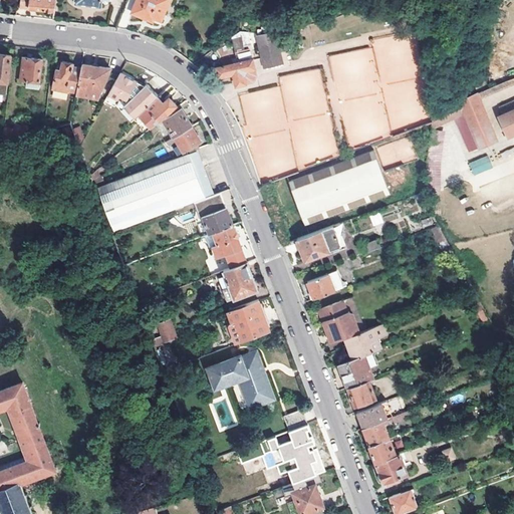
[(54,11),(55,0),(20,0),(19,7),(54,11)]
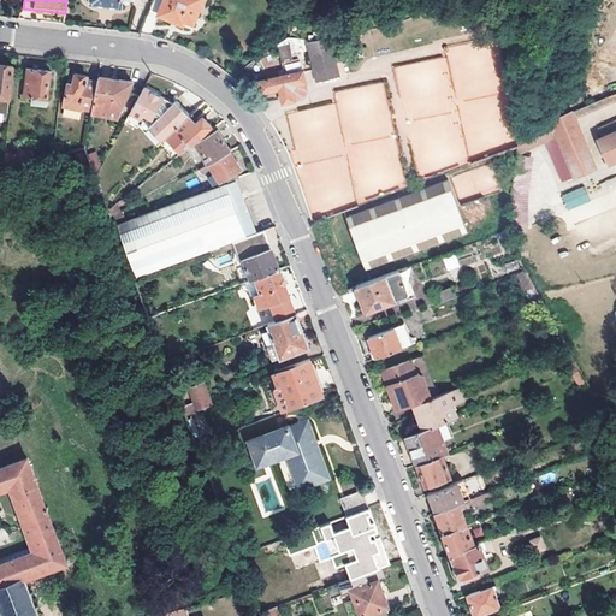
[(164,0),(158,16),(183,25),(185,22),(193,25),(202,0),(164,0)]
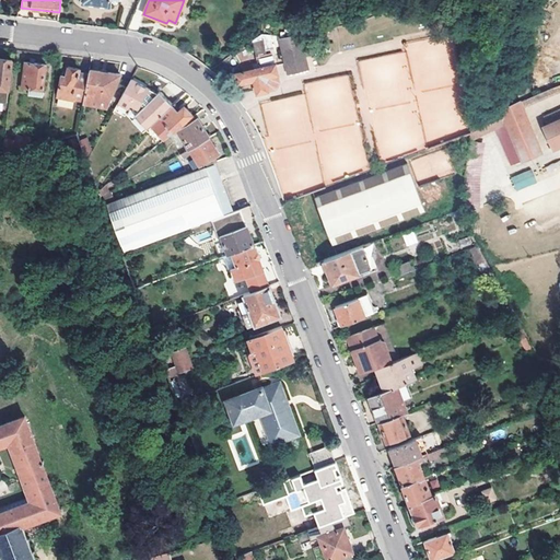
[(261,36),(267,61),(272,60),(267,35),(263,35),(261,36)]
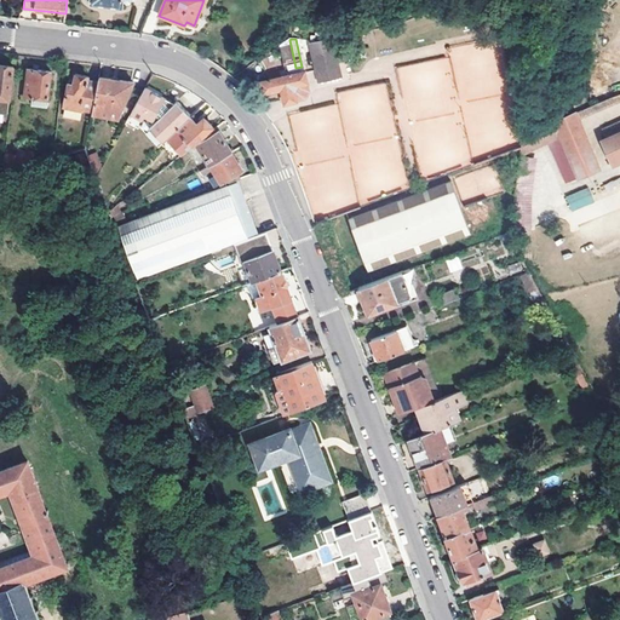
[(290,44),(280,46),(282,63),(293,61),(290,44)]
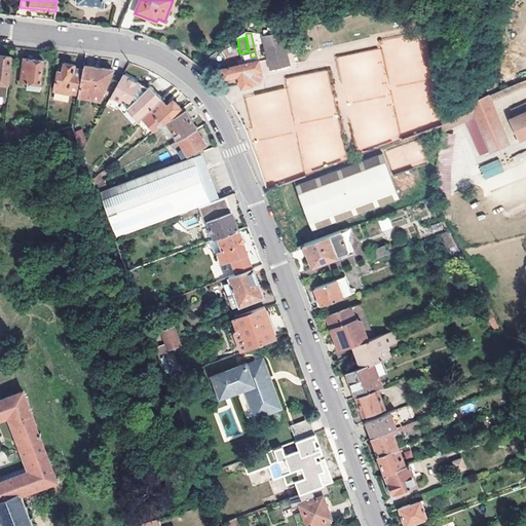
[(288,42),(266,47),(271,69),(289,65),(286,52),(290,51),(288,42)]
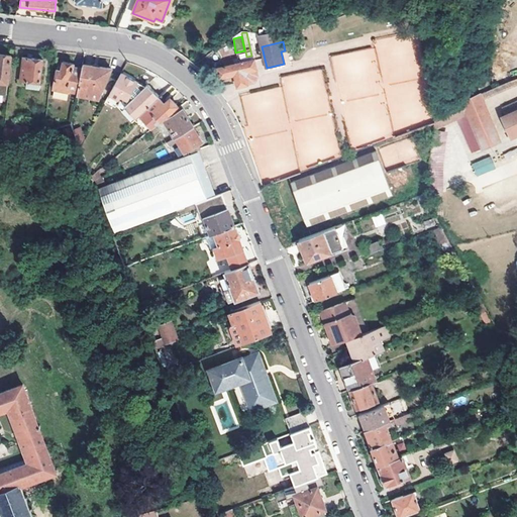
[(0,95),(6,96),(11,57),(0,55),(0,95)]
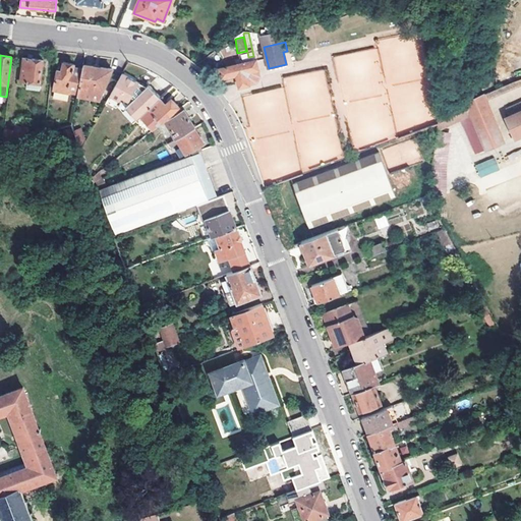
[(239,88),(248,85),(245,72),(257,69),(255,61),(253,56),(248,57),(242,58),(243,64),(220,70),(222,78),(236,75),(239,88)]
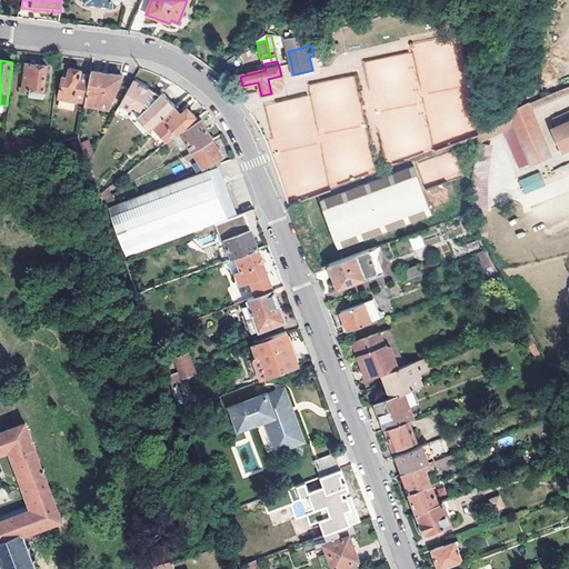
[(45,92),(48,67),(26,65),(23,89),(45,92)]
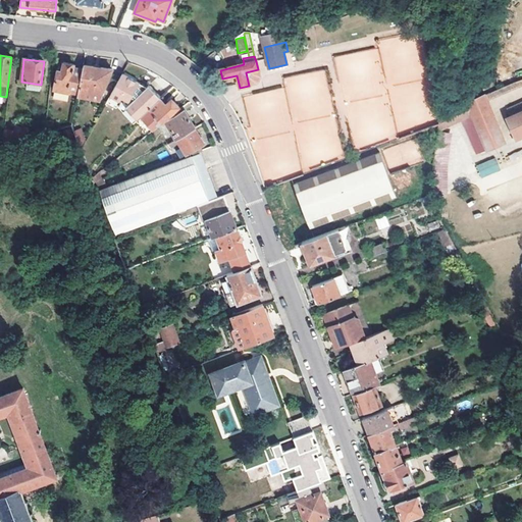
[(79,93),(84,69),(74,67),(74,65),(64,63),(62,72),(59,71),(55,97),(63,98),(63,92),(71,94),(71,92),(79,93)]
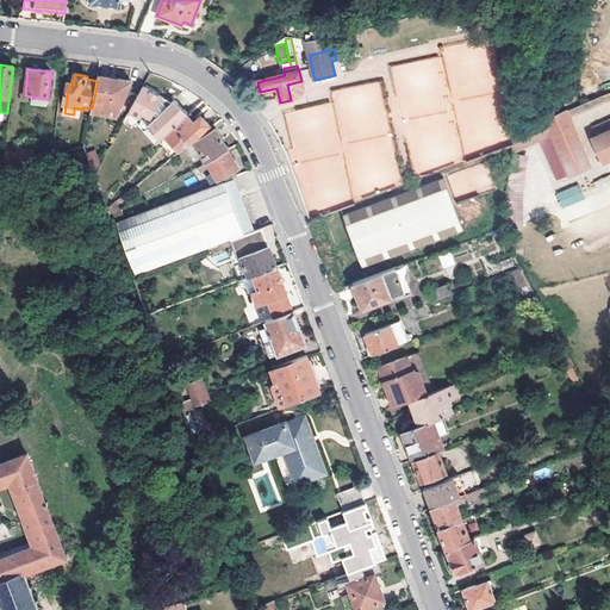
[(99,76),(98,81),(92,109),(91,113),(105,116),(105,113),(117,118),(131,81),(118,80),(118,82),(110,78),(99,76)]
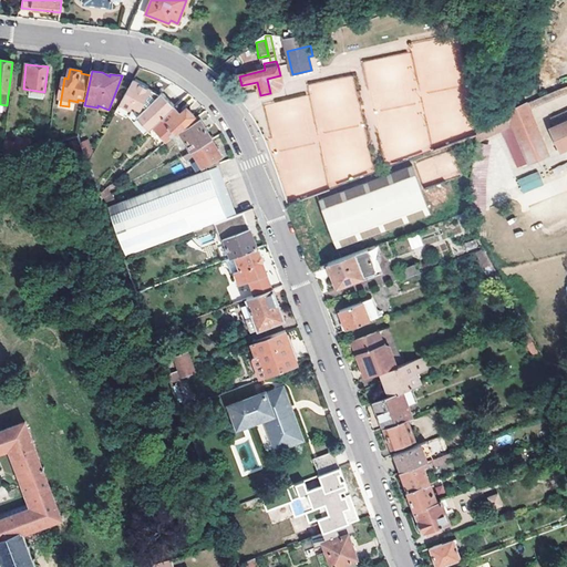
[(282,83),(280,75),(267,79),(270,93),(279,91),(282,83)]
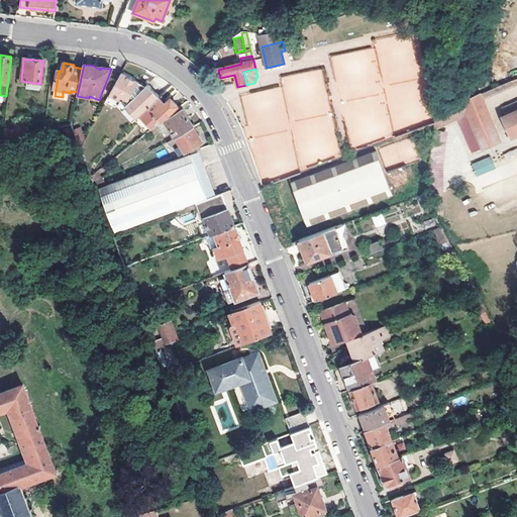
[(328,70),(292,72),(297,152),(320,151),(320,157),(333,156),(328,70)]
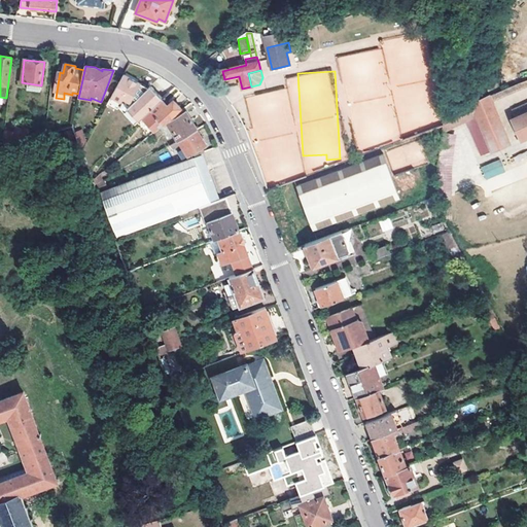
[(124,74),(113,95),(130,103),(144,118),(164,100),(164,99),(150,86),(146,90),(142,84),(124,74)]
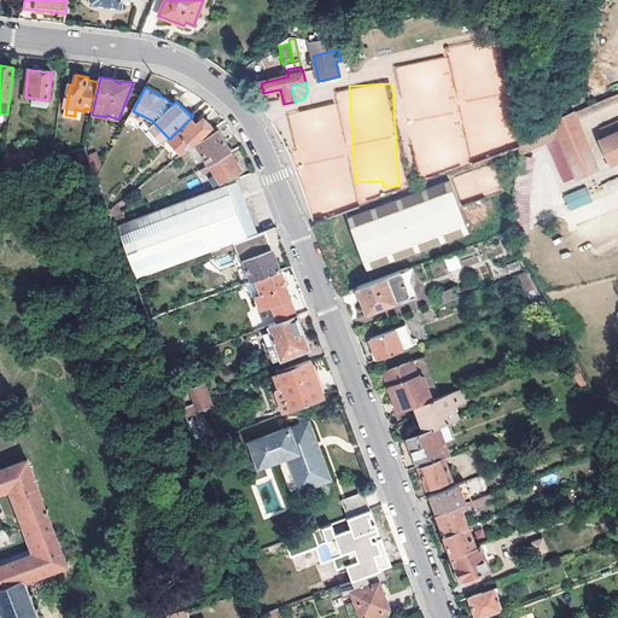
[(331,124),(339,123),(337,106),(291,112),(292,127),(316,123),(315,118),(330,116),(331,124)]
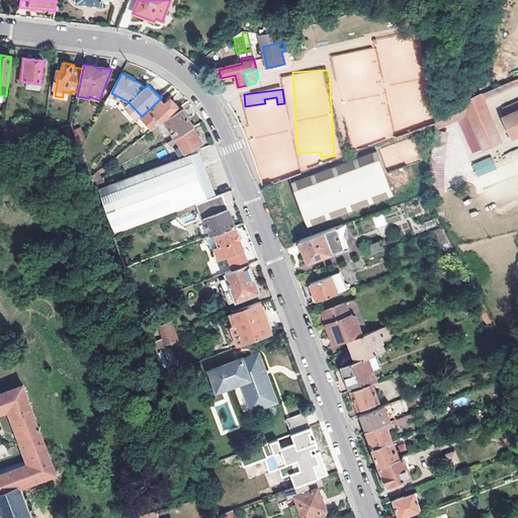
[(484,148),(499,142),(479,95),(464,101),(435,116),(435,122),(434,131),(457,118),(468,112),(484,148)]
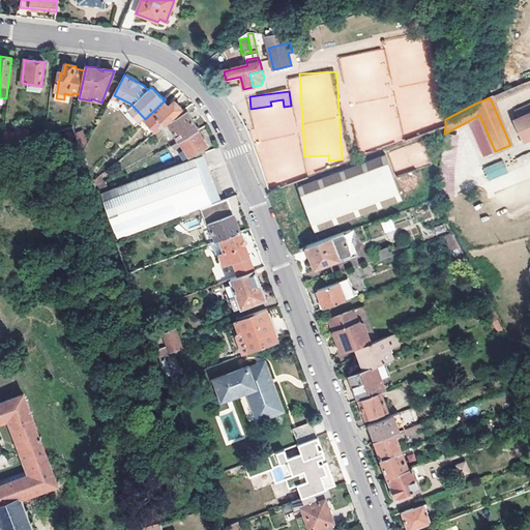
[(165,100),(145,119),(157,130),(165,125),(164,125),(182,109),(176,101),(170,107),(165,100)]
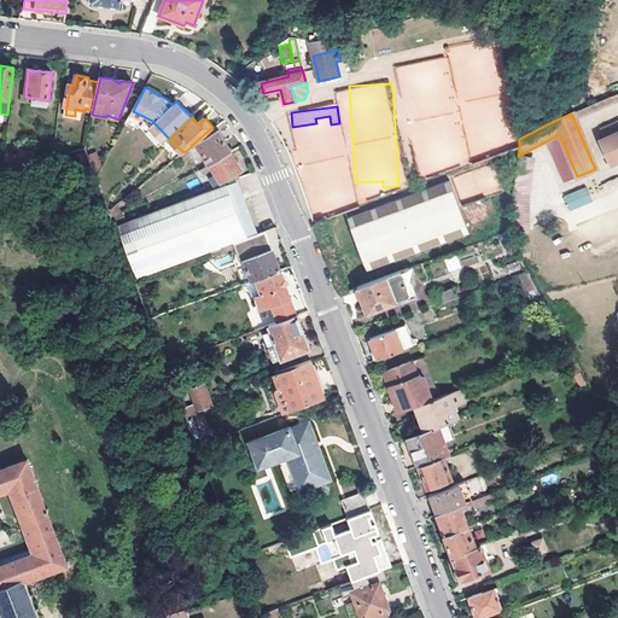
[(617,121),(600,129),(605,139),(600,141),(608,163),(617,158),(617,121)]
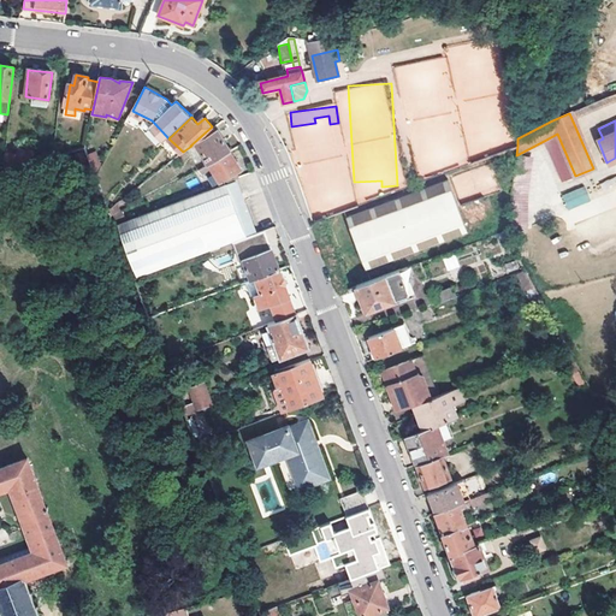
[(208,132),(200,140),(201,141),(197,143),(208,164),(229,152),(217,131),(209,136),(208,132)]
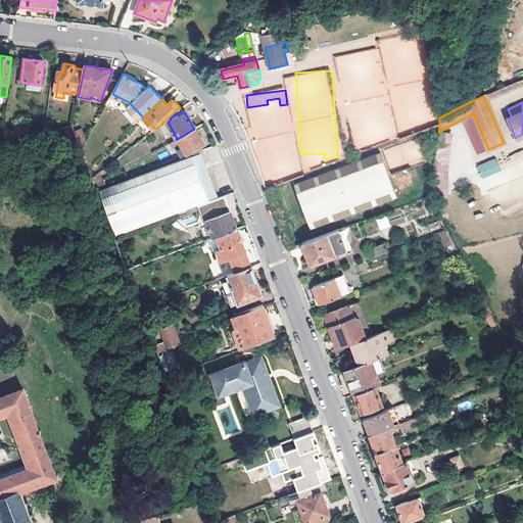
[(143,117),(138,123),(149,134),(155,129),(143,117)]
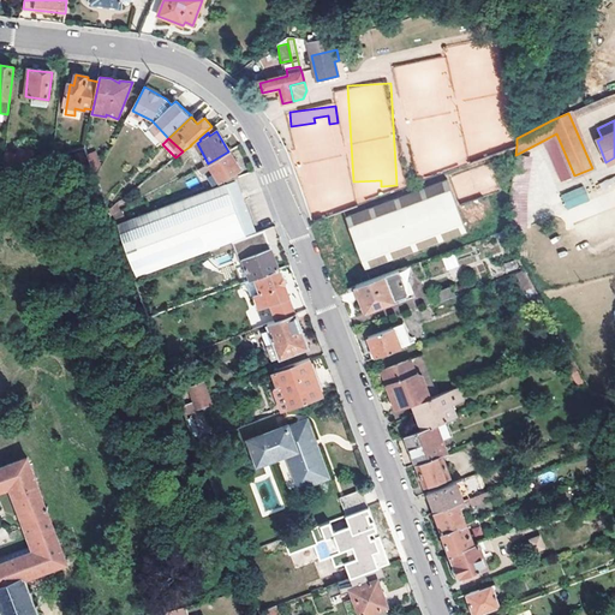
[(17,155),(5,154),(1,175),(16,171),(17,162),(33,163),(34,151),(18,150),(17,155)]
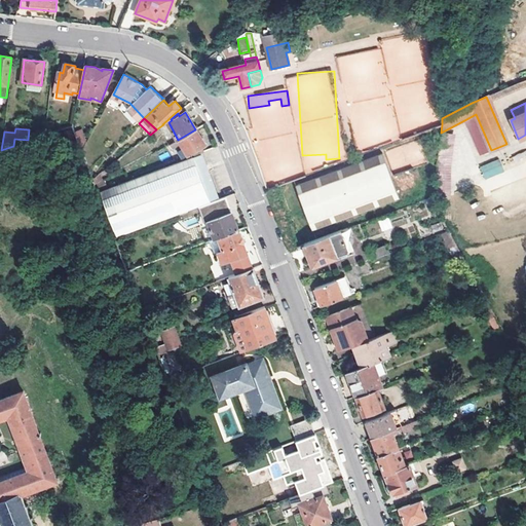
[(31,134),(33,140),(43,136),(41,129),(31,134)]
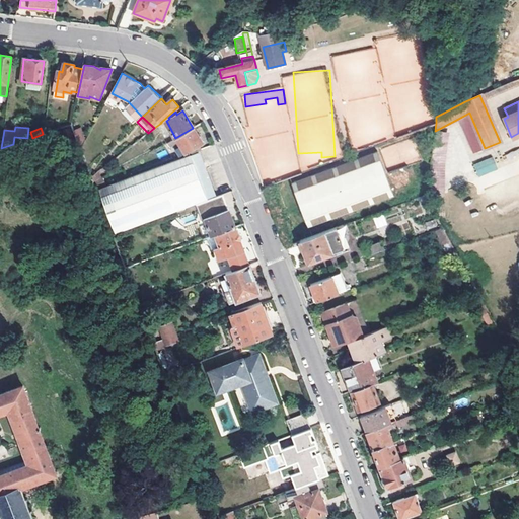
[(175,138),(166,143),(169,147),(178,142),(180,145),(175,147),(179,154),(184,151),(186,153),(190,152),(191,154),(199,151),(197,147),(203,144),(193,128),(175,138)]
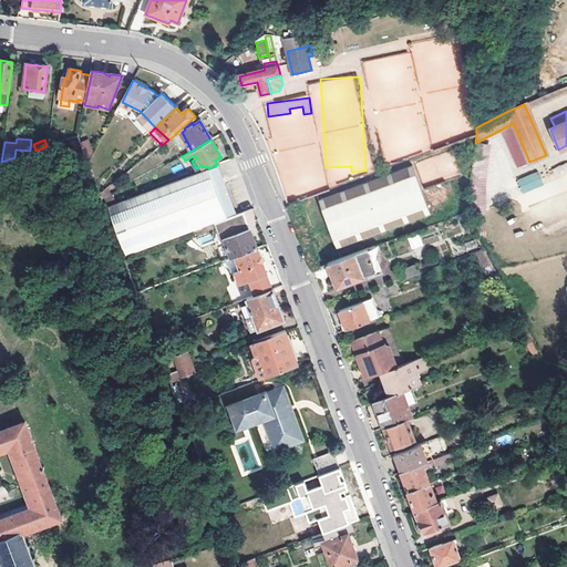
[(410,165),(318,204),(337,250),(430,213),(410,165)]
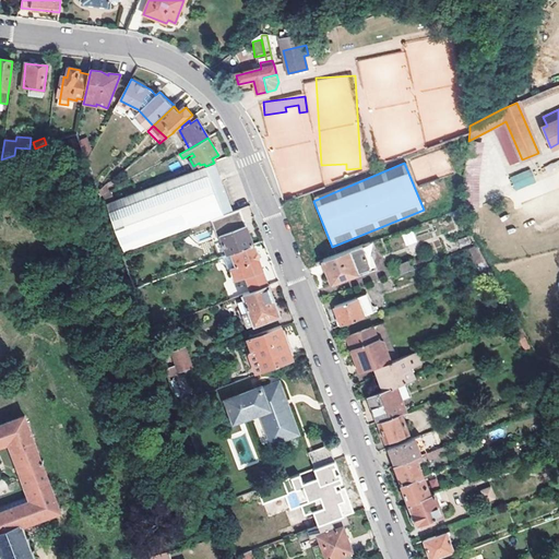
[(214,165),(108,206),(126,252),(232,211),(219,178),(214,165)]
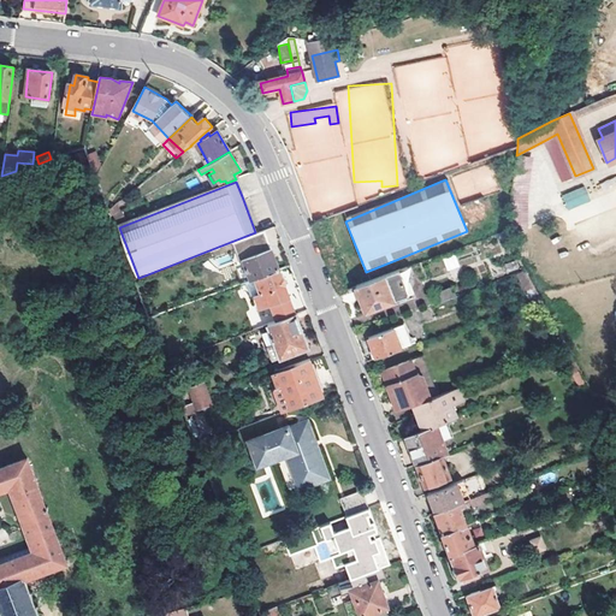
[(562,196),(568,209),(590,200),(584,185),(562,196)]
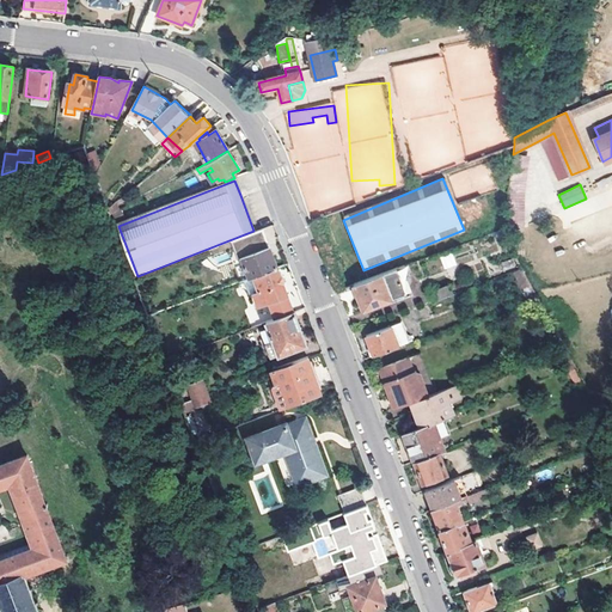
[(482,218),(479,199),(460,201),(463,220),(482,218)]
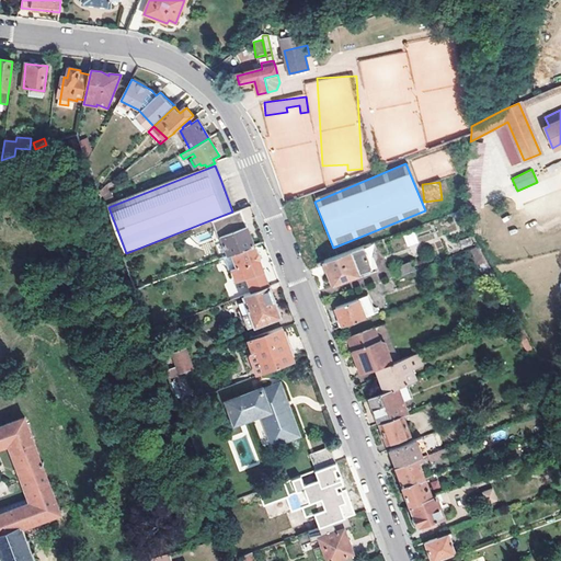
[(102,199),(104,205),(114,202),(111,194),(102,199)]
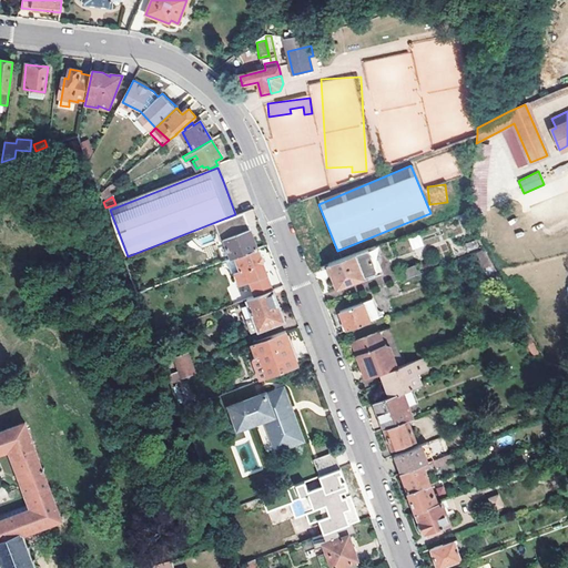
[(472,211),(458,215),(459,220),(472,215),(472,211)]
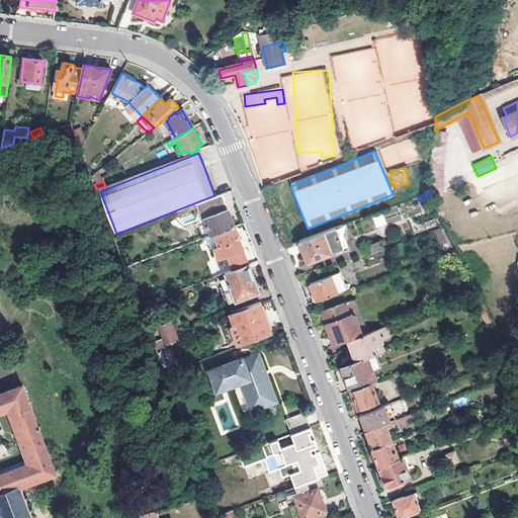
[(223,194),(206,200),(210,209),(226,203),(223,194)]
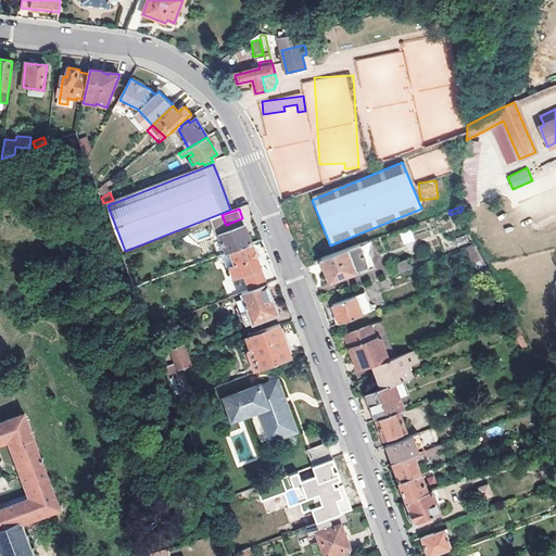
[(219,235),(226,253),(231,251),(252,243),(244,225),(219,235)]
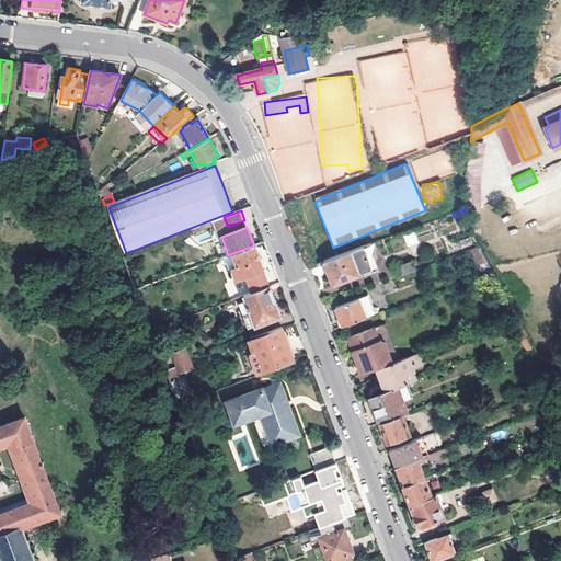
[(408,247),(419,242),(414,232),(404,236),(408,247)]
